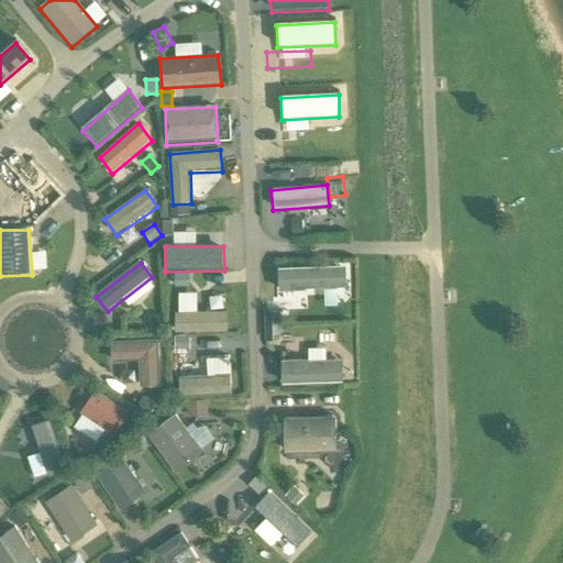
[(345,267),(276,269),(278,294),(346,288),(345,267)]
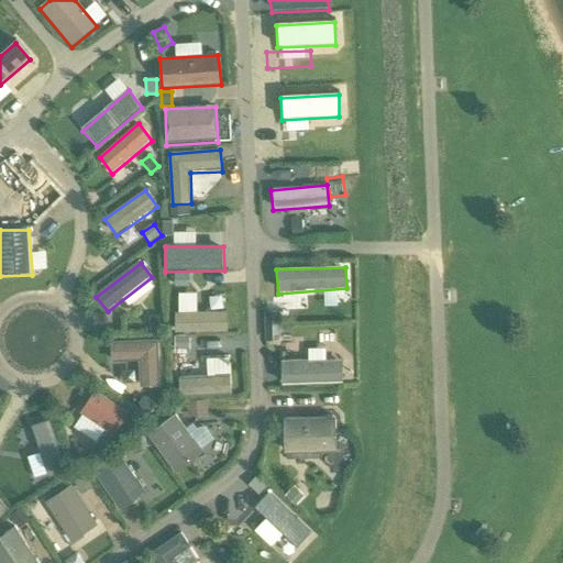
[(190,274),(175,274),(175,288),(190,288),(190,274)]
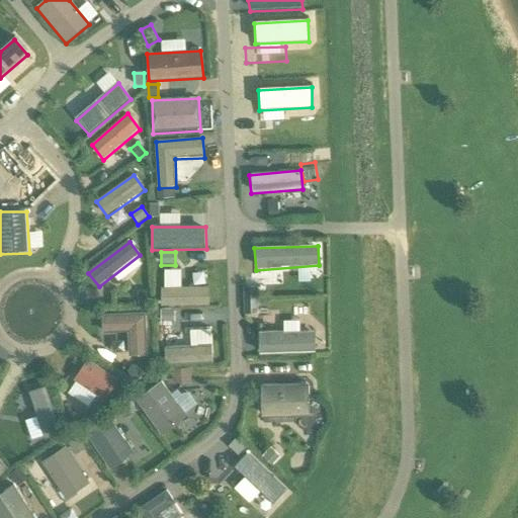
[(257,287),(243,288),(243,315),(257,315),(257,287)]
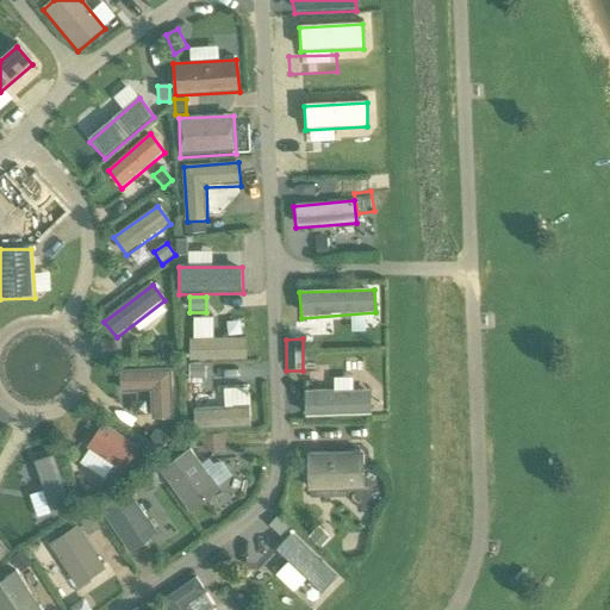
[(248,361),(248,341),(190,341),(191,363),(248,361)]
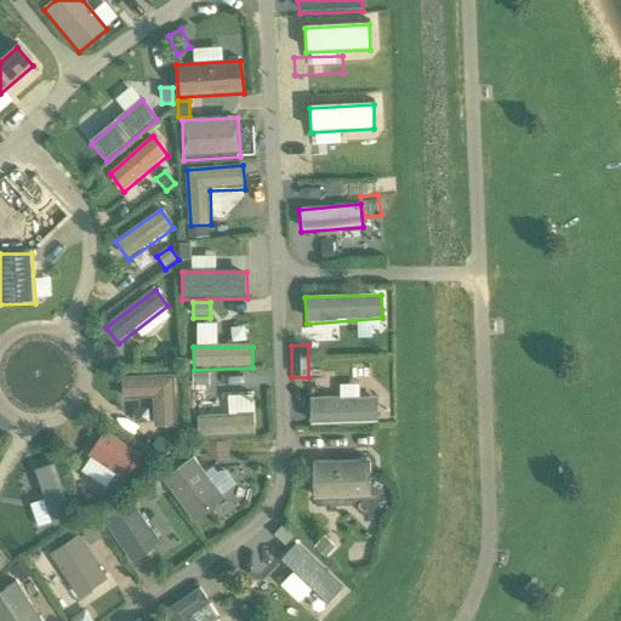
[(175,379),(121,379),(123,402),(154,400),(155,428),(176,428),(175,379)]
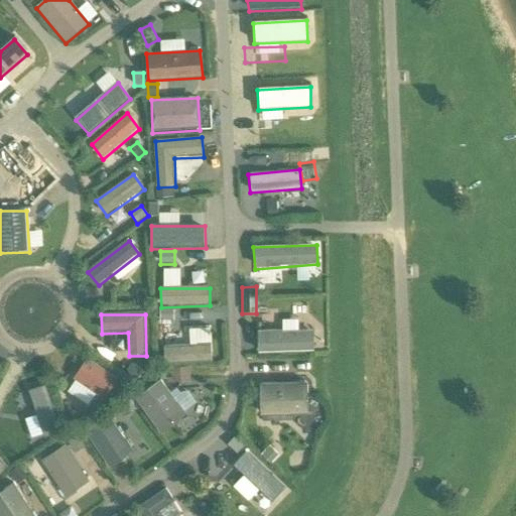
[(312,331),(257,332),(258,354),(313,351),(312,331)]
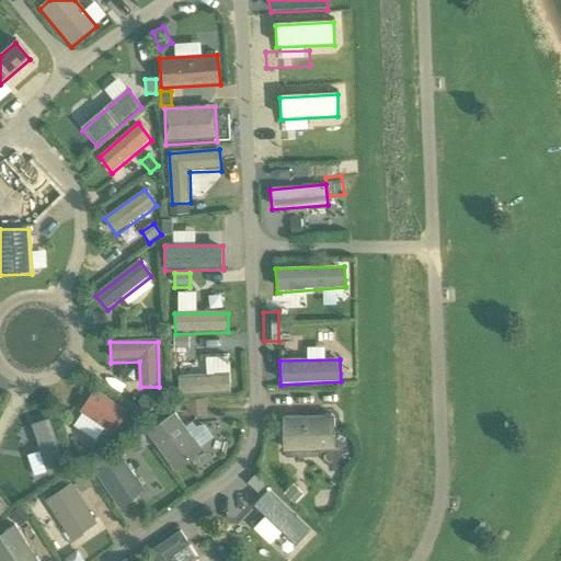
[(230,375),(179,378),(181,398),(231,395),(230,375)]
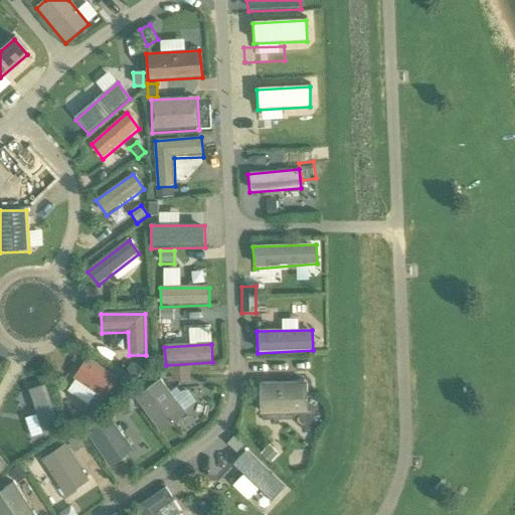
[(118,379),(88,359),(73,379),(104,400),(118,379)]
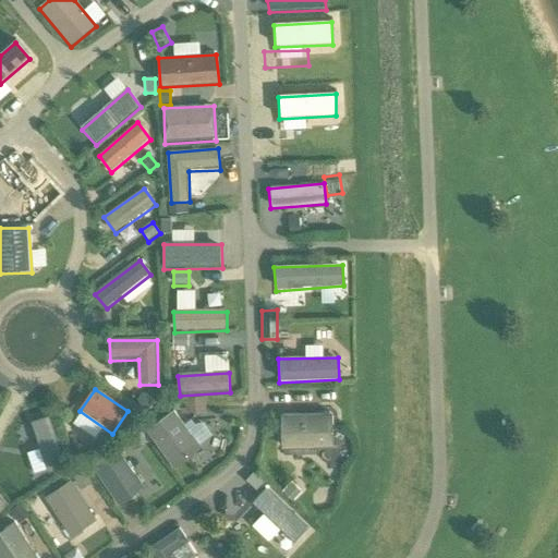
[(155,403),(143,395),(135,405),(146,413),(155,403)]
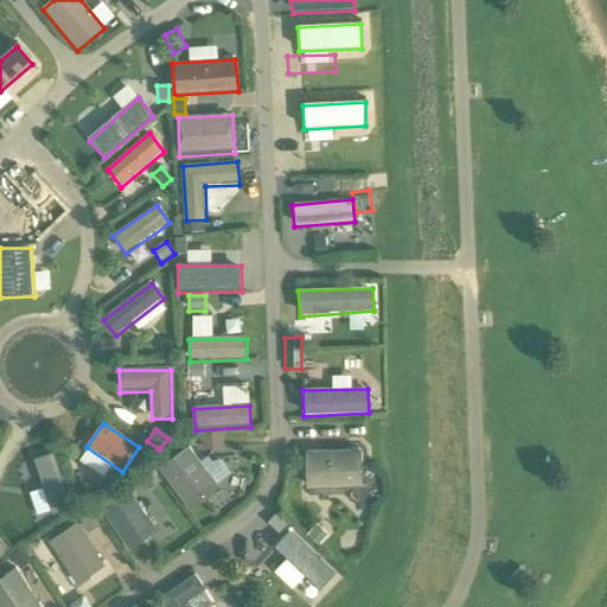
[(224,433),(202,433),(203,452),(225,449),(224,433)]
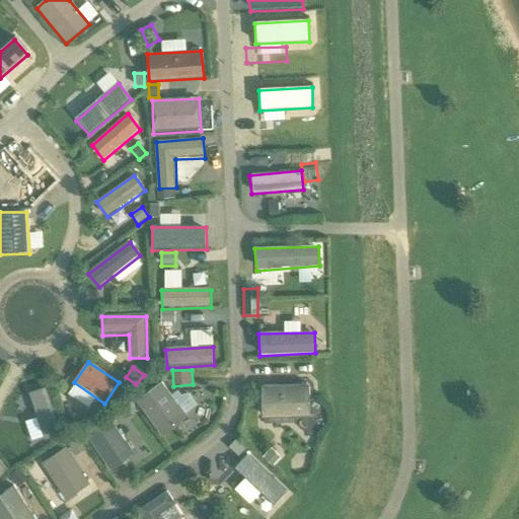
[(188,418),(162,384),(136,402),(162,438),(188,418)]
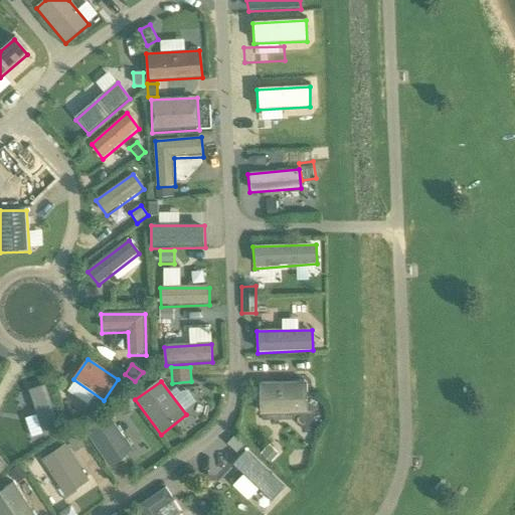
[(305,383),(260,385),(260,417),(307,415),(305,383)]
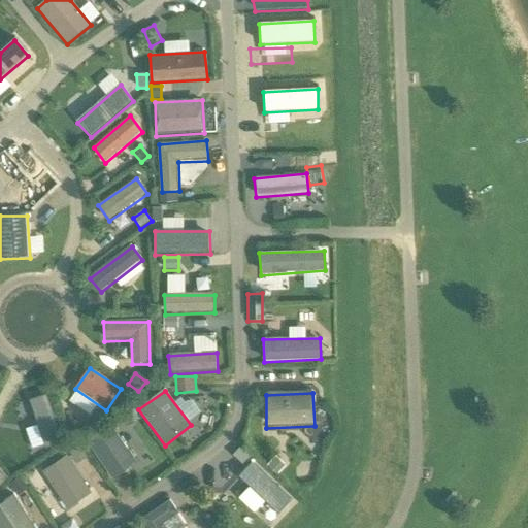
[(63,443),(46,396),(30,401),(46,450),(63,443)]
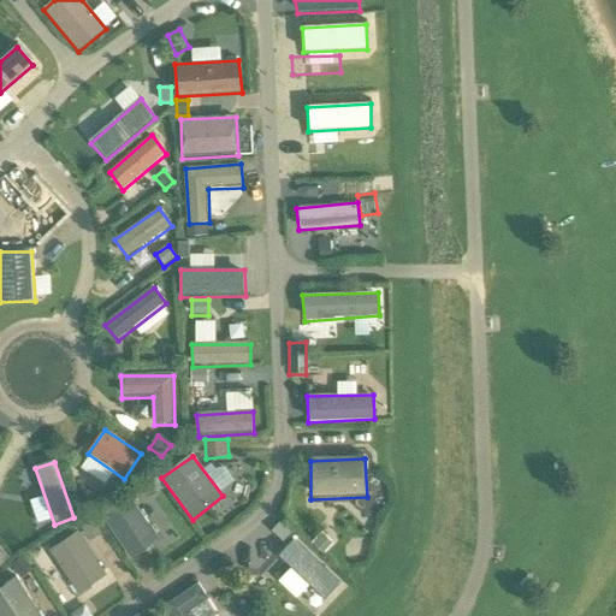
[(163,489),(153,475),(142,485),(150,498),(163,489)]
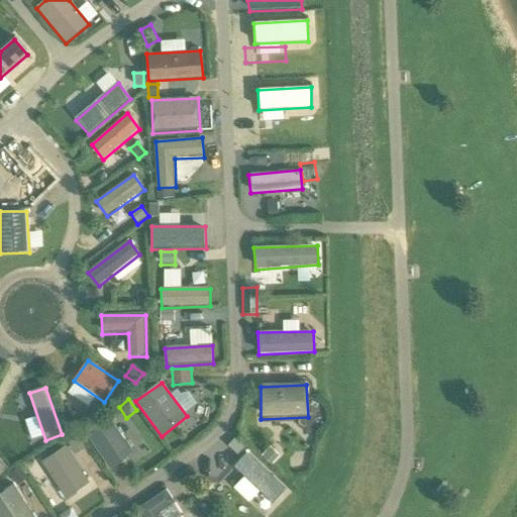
[(82,417),(68,409),(63,417),(78,425),(82,417)]
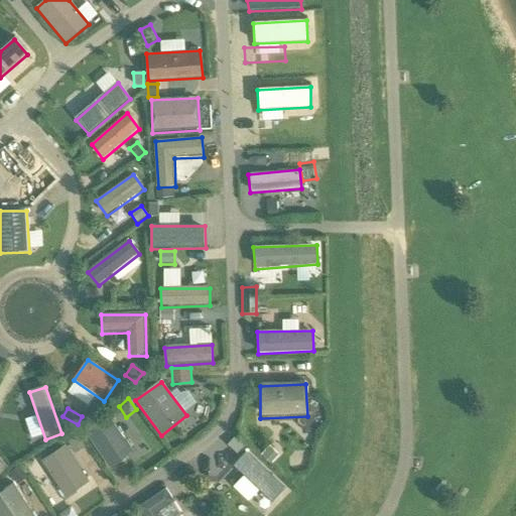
[(133,453),(110,418),(86,432),(110,469),(133,453)]
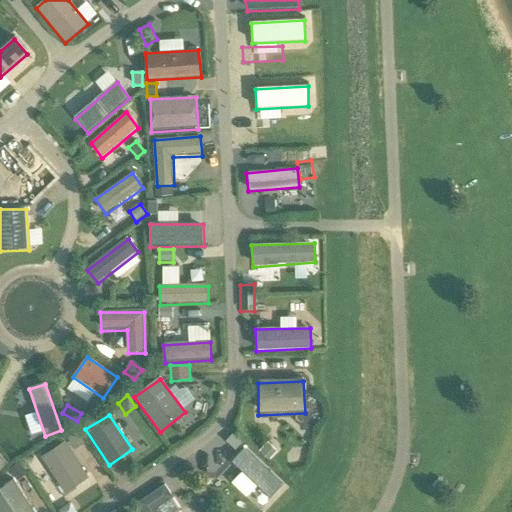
[(85,444),(78,433),(67,439),(75,451),(85,444)]
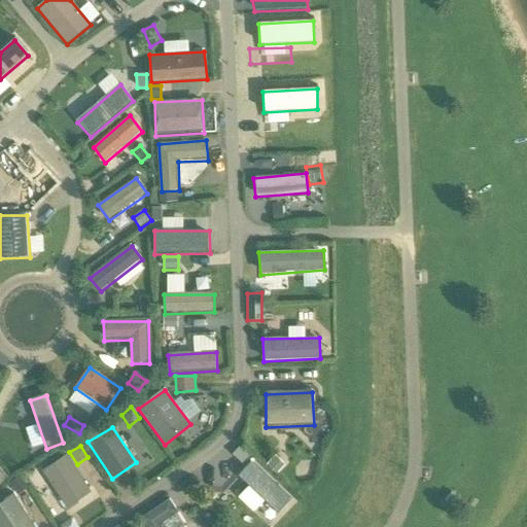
[(91,493),(66,456),(42,471),(66,511),(91,493)]
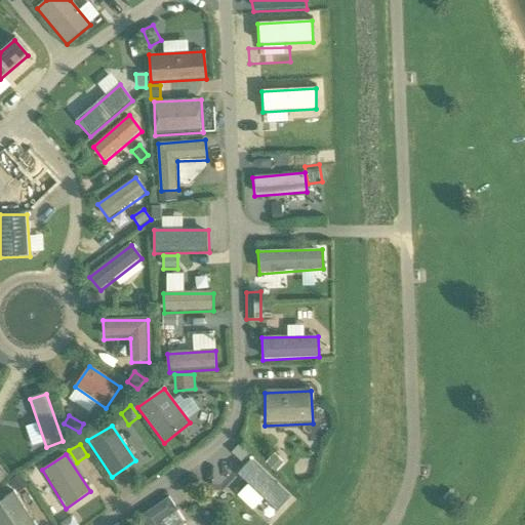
[(283,465),(273,455),(266,463),(276,473),(283,465)]
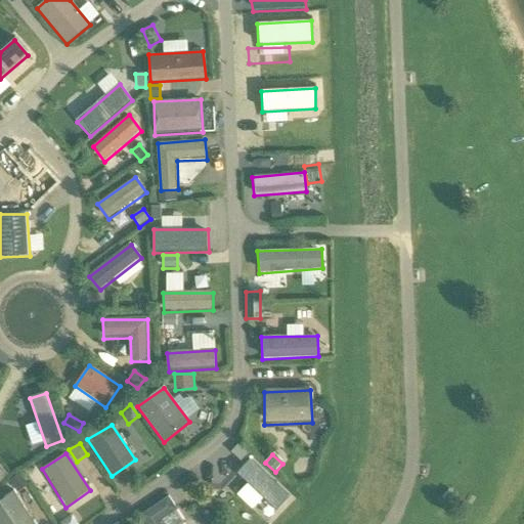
[(288,497),(249,461),(235,475),(274,512),(288,497)]
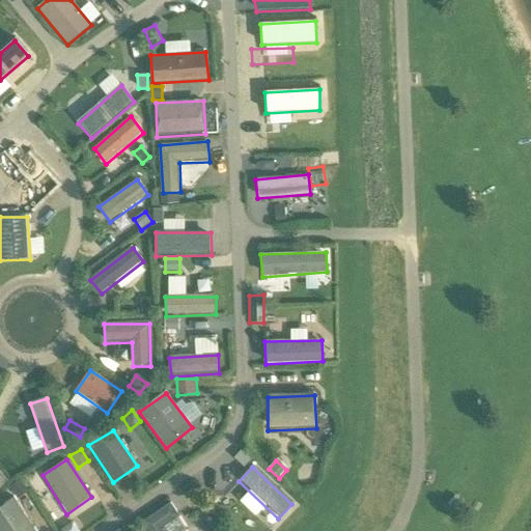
[(33,530),(14,498),(0,506),(0,530),(33,530)]
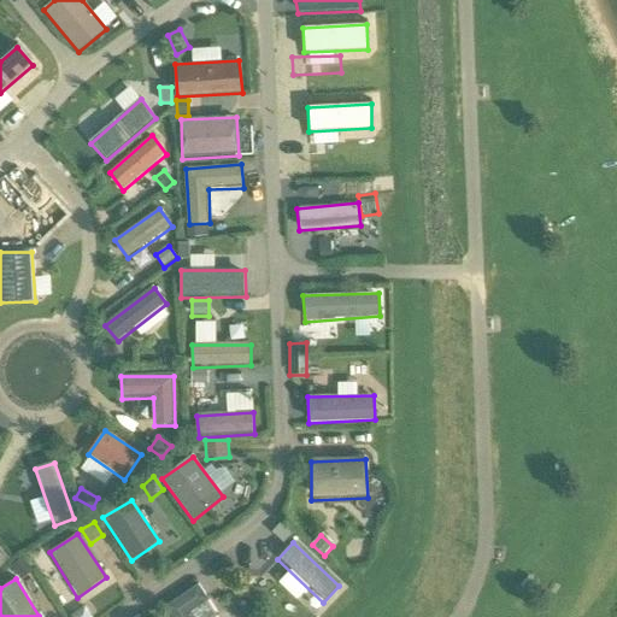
[(209,603),(199,586),(165,609),(170,616),(193,616),(192,615),(209,603)]
